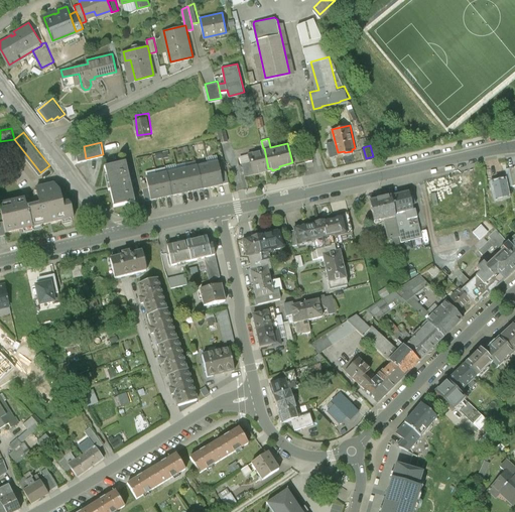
[(86,158),(84,146),(76,148),(79,160),(86,158)]
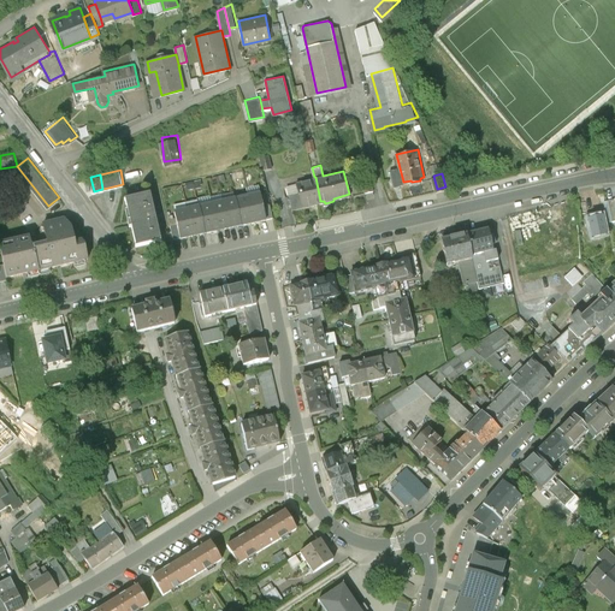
[(371,175),(362,177),(366,190),(374,188),(371,175)]
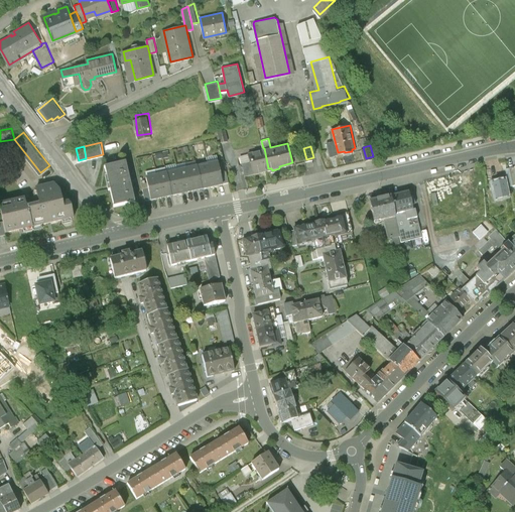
[(263,148),(248,152),(250,160),(243,162),(246,174),(268,168),(264,148),(263,148)]
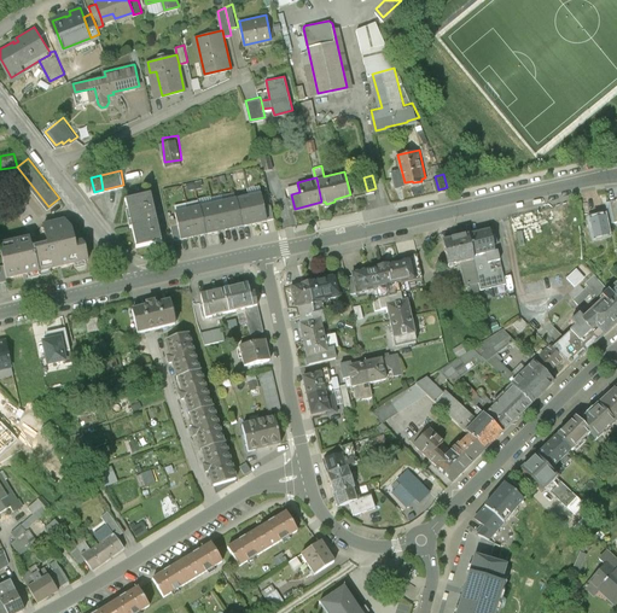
[(162,239),(151,191),(126,197),(126,198),(137,244),(137,245),(162,239)]
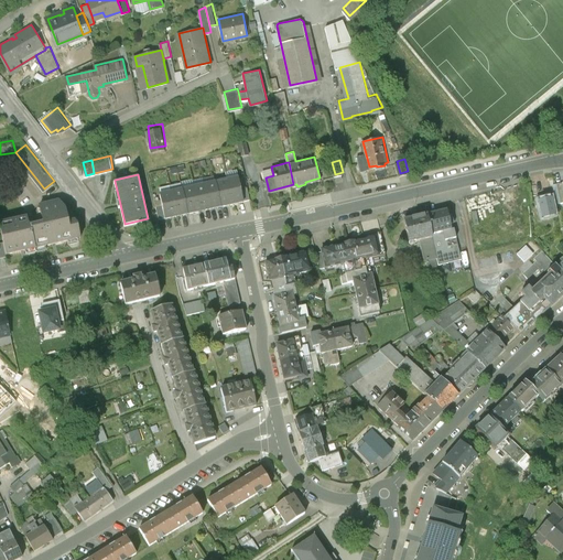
[(239,175),(227,178),(233,202),(244,198),(241,186),(239,175)]
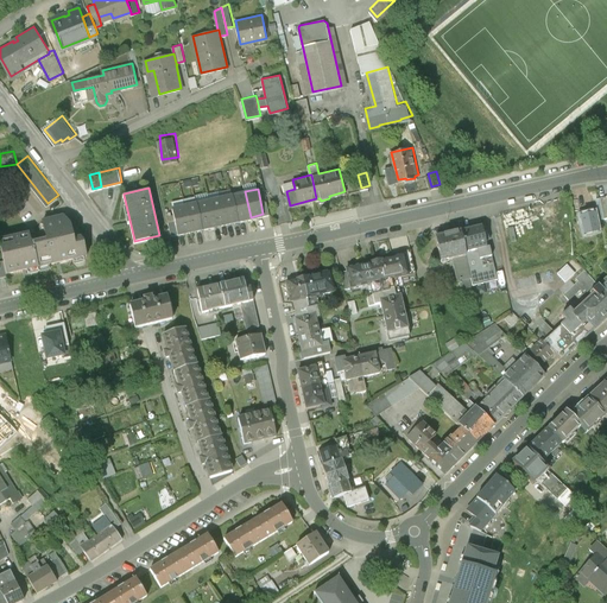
[(245,191),(233,194),(239,220),(251,217),(245,191)]
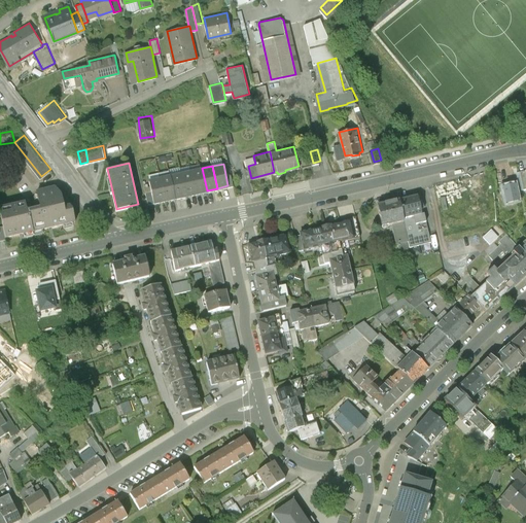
[(202,168),(191,170),(197,193),(207,190),(202,168)]
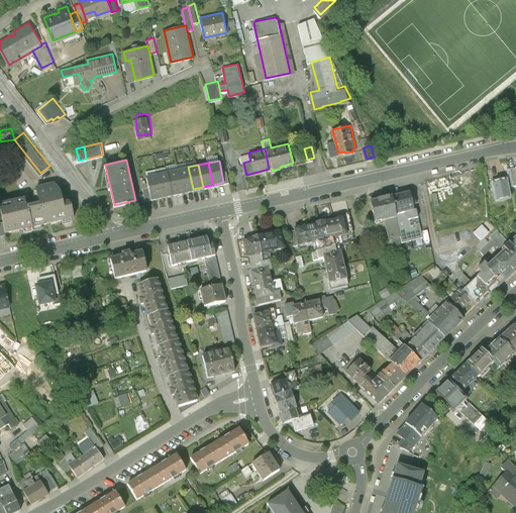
[(188,167),(178,169),(183,191),(193,189),(188,167)]
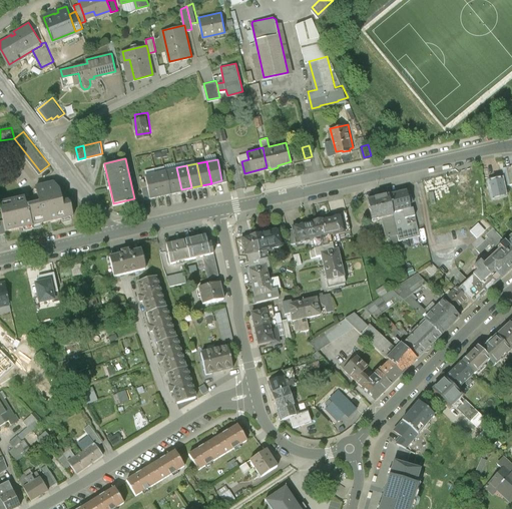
[(176,167),(166,169),(171,191),(181,189),(176,167)]
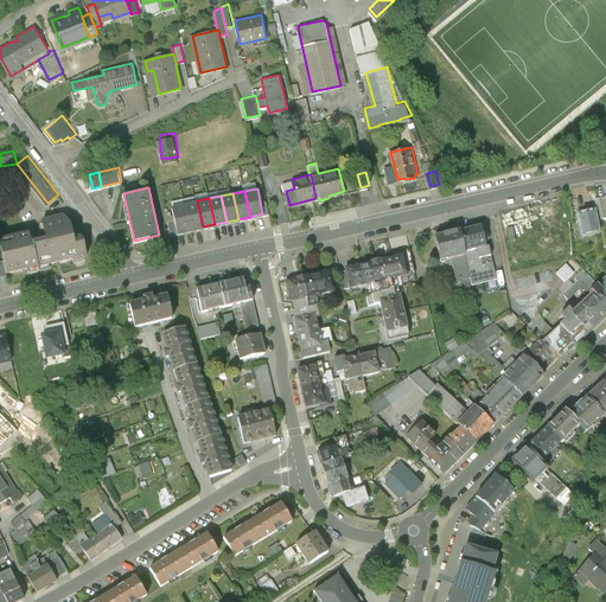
[(267,198),(260,200),(262,213),(269,212),(267,198)]
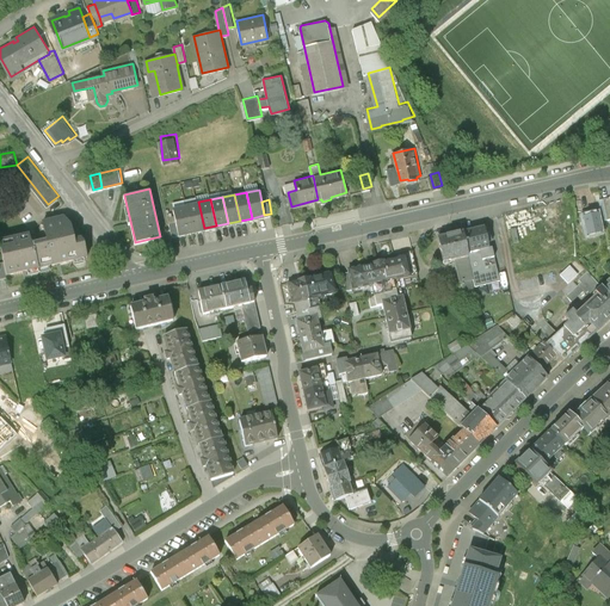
[(198,202),(186,205),(191,230),(204,228),(198,202)]
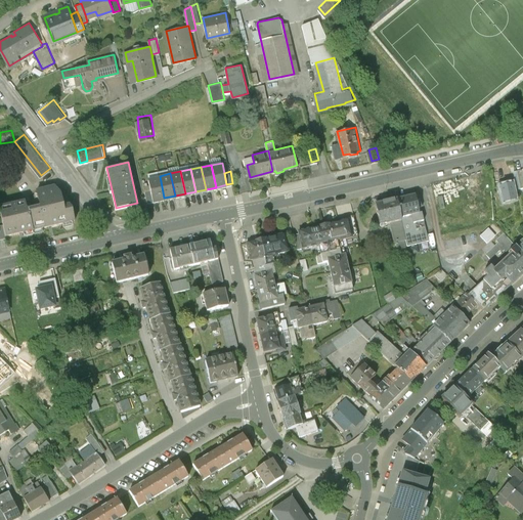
[(160,176),(148,178),(150,188),(154,201),(164,198),(160,176)]
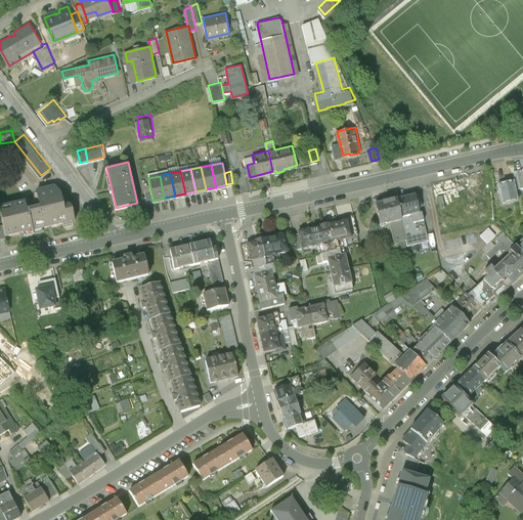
[(466,177),(450,181),(458,211),(481,205),(478,195),(470,197),(466,177)]
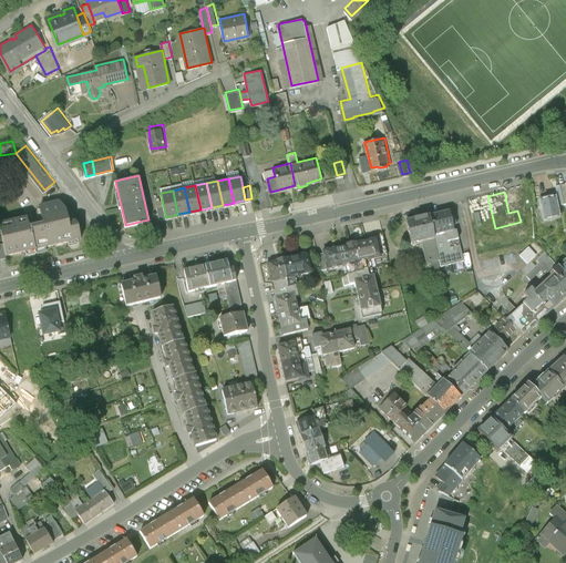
[(61,202),(41,206),(47,231),(37,233),(40,248),(49,246),(50,244),(81,237),(79,223),(72,224),(69,214),(61,202)]
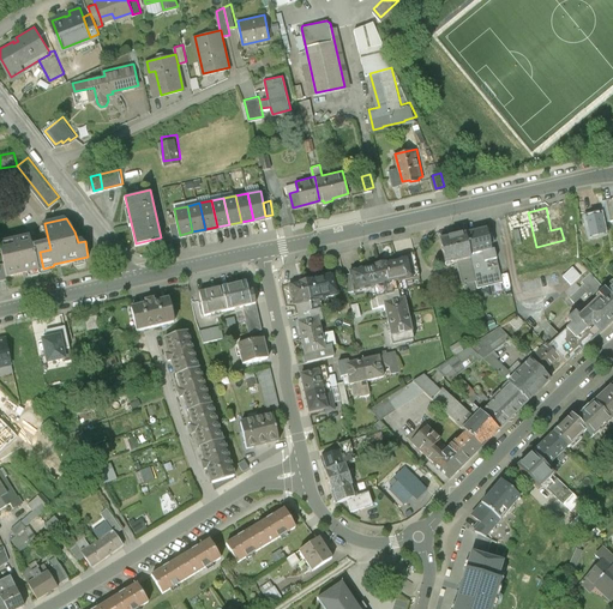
[(176,221),(170,222),(173,236),(180,235),(176,221)]
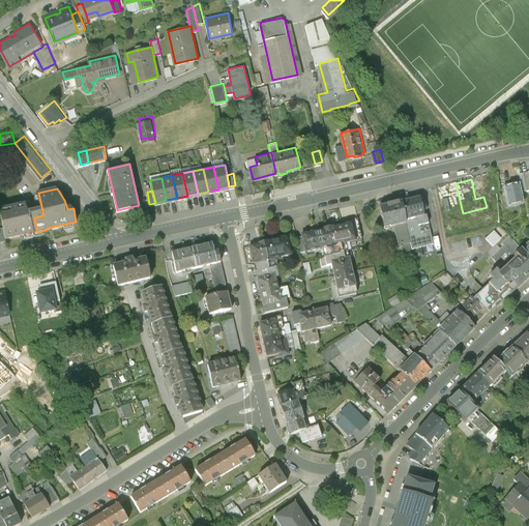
[(423,194),(402,199),(407,220),(406,220),(411,239),(413,246),(434,241),(427,212),(424,212),(422,207),(427,206),(423,194)]
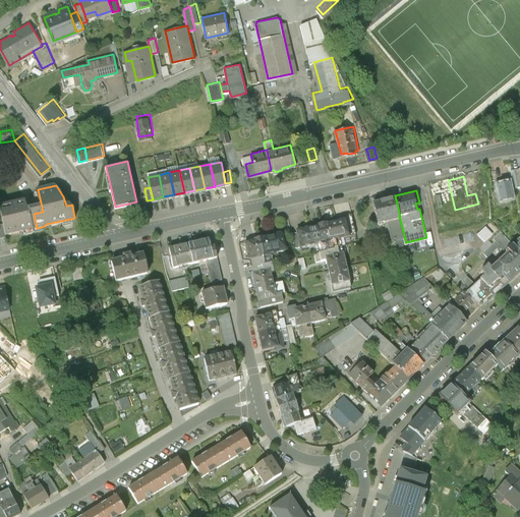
[(395,195),(373,199),(379,221),(389,219),(399,216),(400,216),(395,195)]
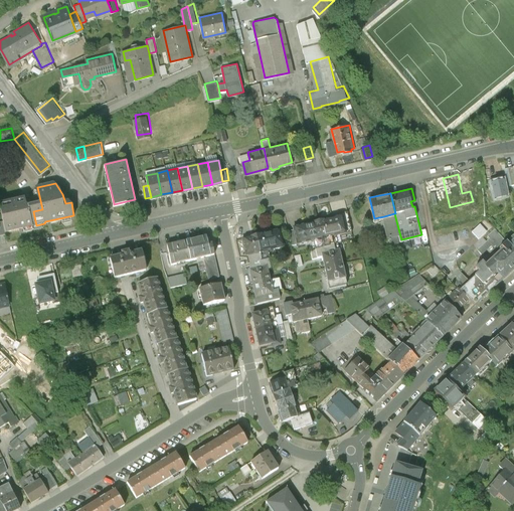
[(36,225),(33,211),(30,198),(1,205),(4,218),(6,229),(26,224),(28,227),(36,225)]
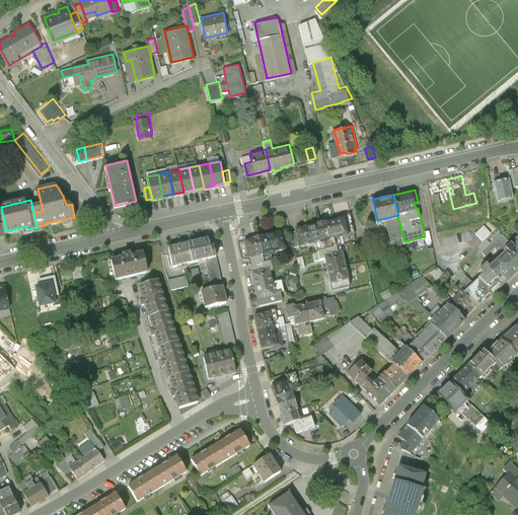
[(355,230),(351,214),(346,215),(349,232),(355,230)]
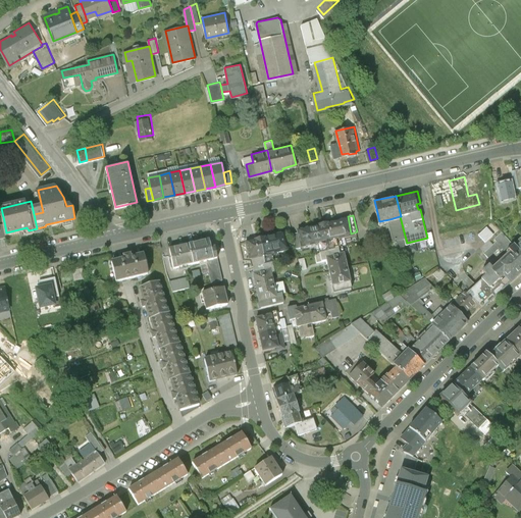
[(348,216),(323,221),(326,239),(329,248),(334,247),(334,245),(332,237),(341,235),(341,236),(351,234),(348,216)]
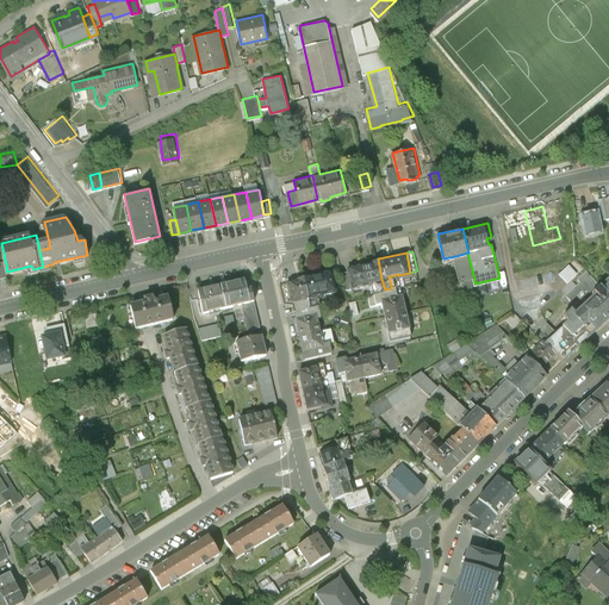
[(467,253),(455,256),(460,278),(473,275),(467,253)]
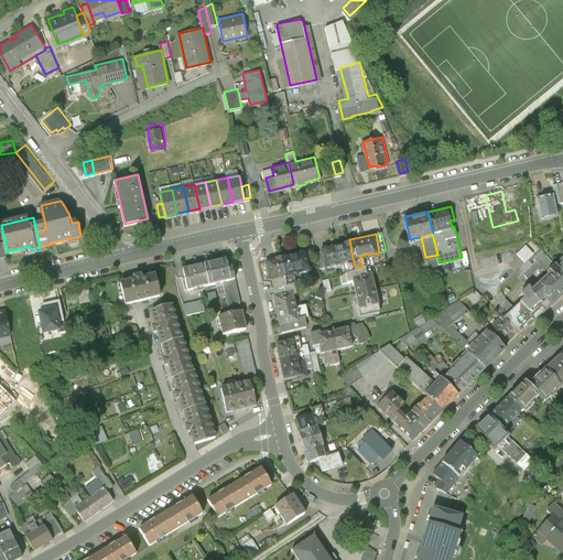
[(349,239),(334,243),(334,245),(338,261),(353,258),(349,239)]
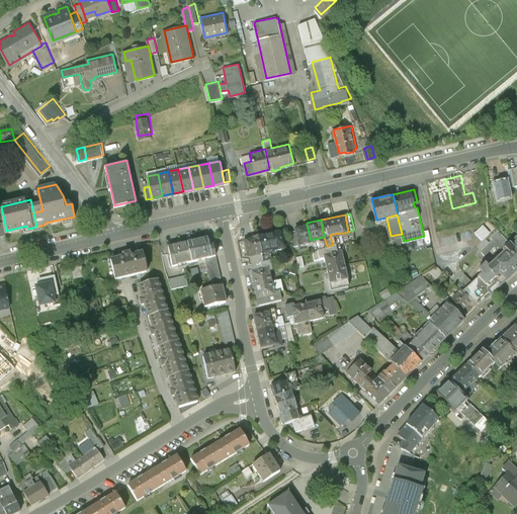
[(476,228),(483,236),(491,229),(484,221),(476,228)]
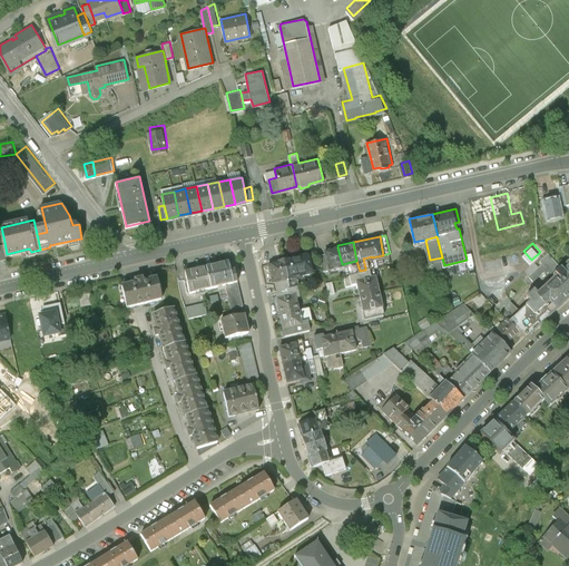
[(337,247),(319,252),(322,269),(342,264),(337,247)]
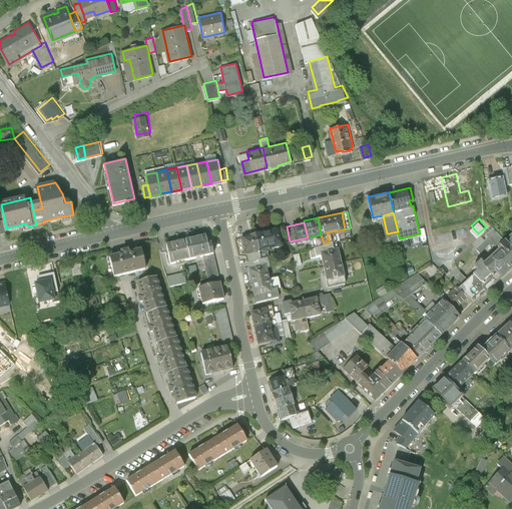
[(279,226),(256,231),(260,248),(262,258),(268,257),(270,256),(269,252),(274,251),(276,248),(275,247),(274,247),(274,245),(283,243),(279,226)]
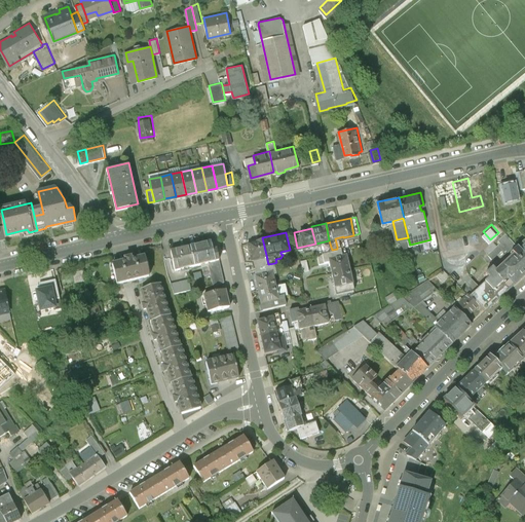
[(262,237),(248,240),(252,258),(254,258),(266,255),(262,237)]
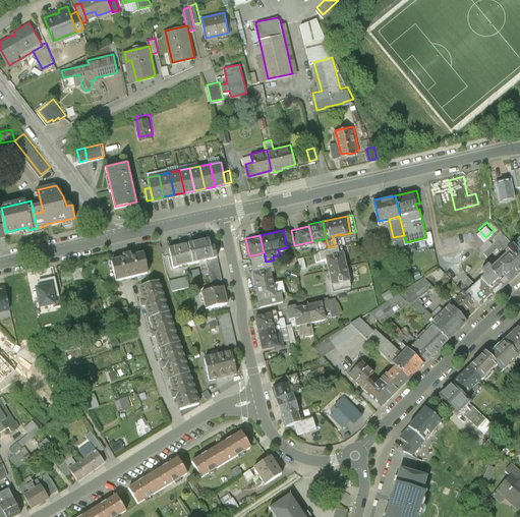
[(210,237),(189,241),(193,261),(207,257),(207,261),(201,263),(204,271),(209,270),(212,280),(222,278),(215,244),(212,245),(210,237)]
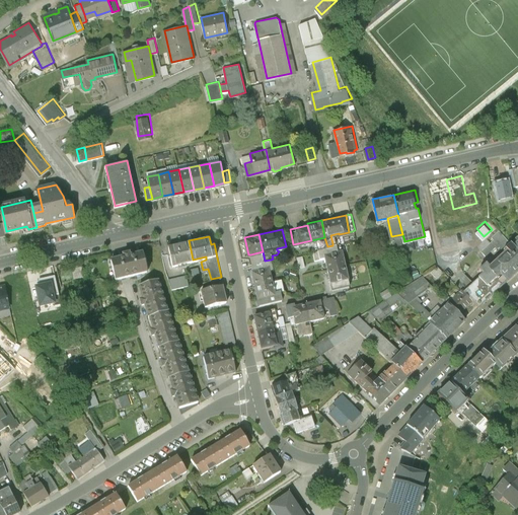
[(244,237),(238,239),(241,256),(248,254),(244,237)]
